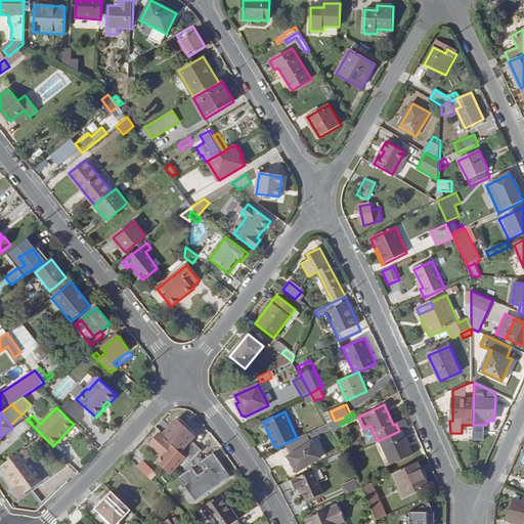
[(332,428),(334,432),(339,426),(346,420),(345,417),(335,421),(329,424),(332,428)]
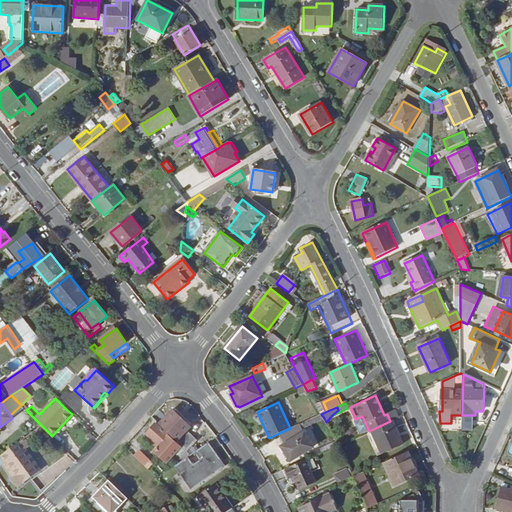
[(165,418),(168,421),(176,413),(173,409),(165,418)]
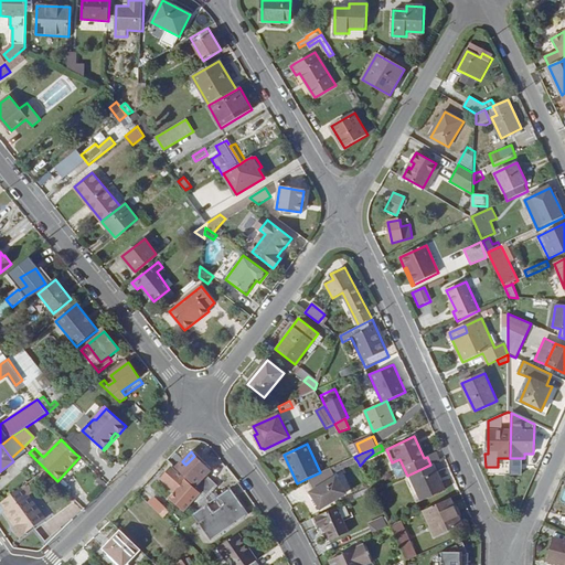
[(435,452),(427,457),(430,465),(439,461),(435,452)]
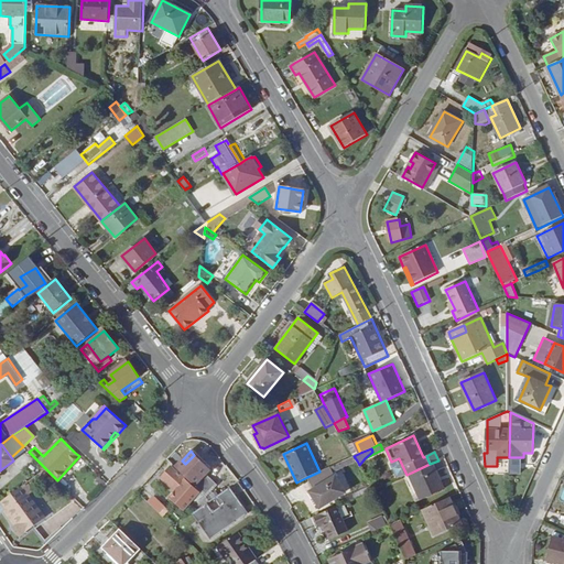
[(210,470),(194,455),(185,464),(182,461),(175,466),(179,470),(195,486),(204,495),(206,497),(218,486),(206,475),(210,470)]
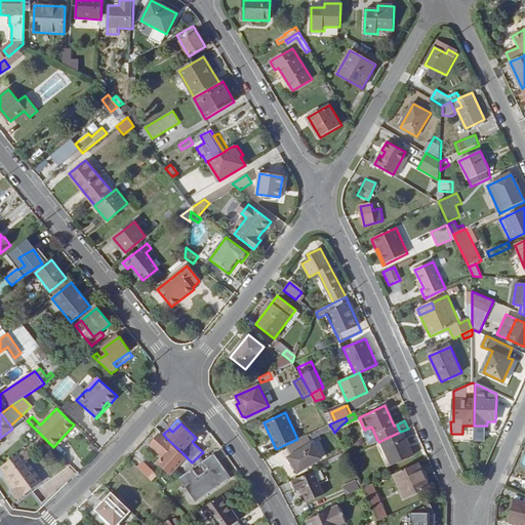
[(332,429),(329,425),(307,435),(310,440),(332,429)]
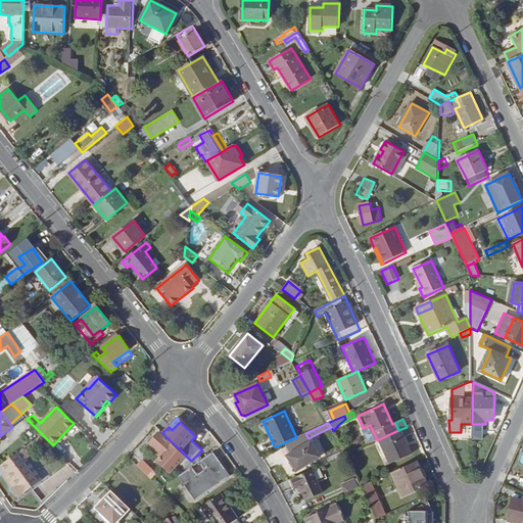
[(485,424),(472,424),(472,442),(484,442),(485,424)]
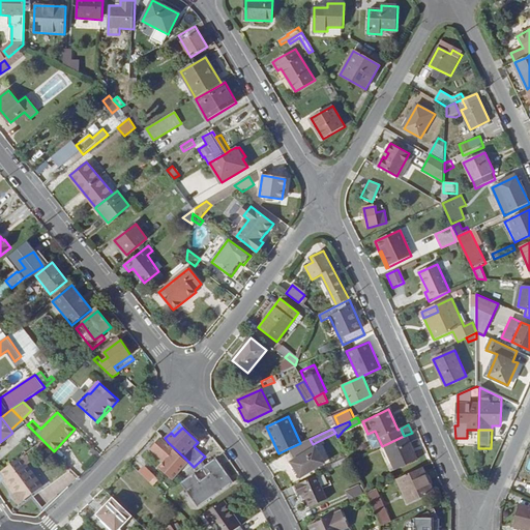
[(367,437),(373,450),(382,446),(375,431),(367,434),(367,437)]
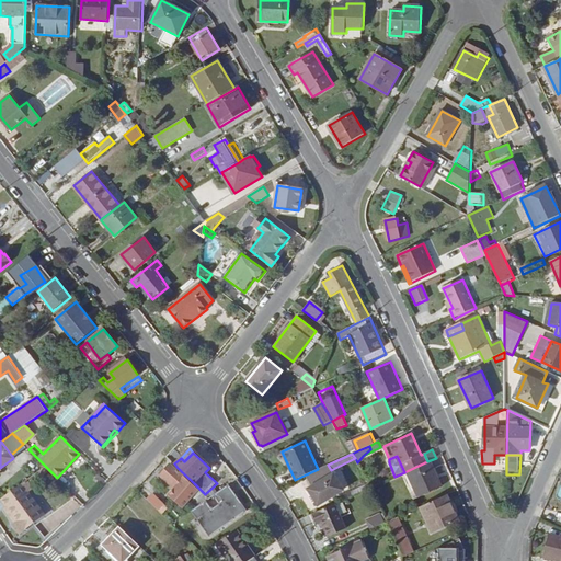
[(427,461),(407,471),(419,497),(443,487),(438,480),(436,481),(427,461)]
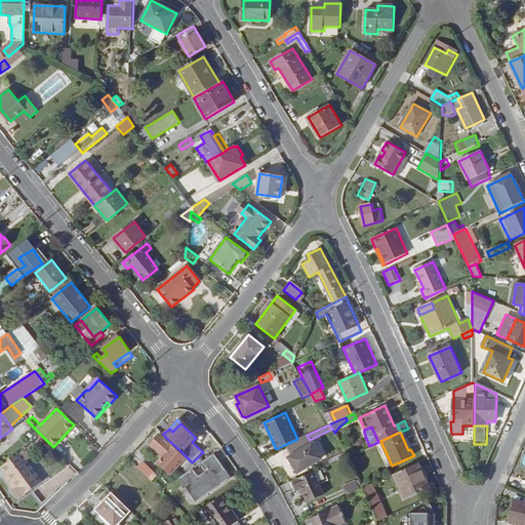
[(186,457),(159,434),(150,443),(162,455),(175,468),(186,457)]
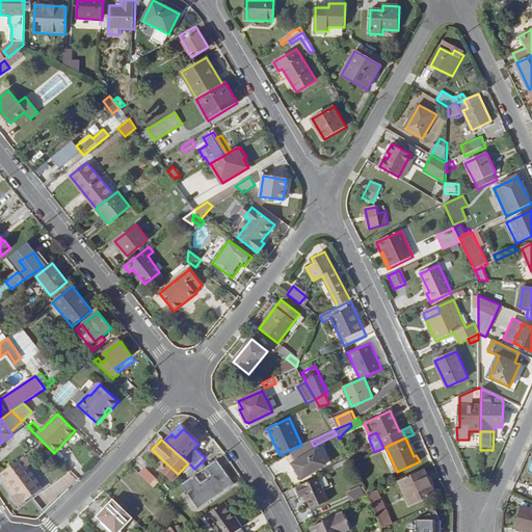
[(296,461),(316,450),(314,446),(311,441),(301,445),(290,450),(296,461)]
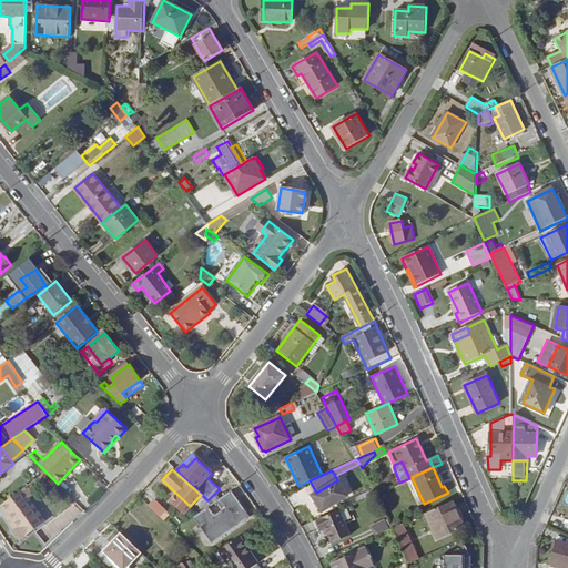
[(330,507),(337,501),(346,496),(337,480),(316,493),(321,499),(316,501),(321,510),(328,506),(330,507)]
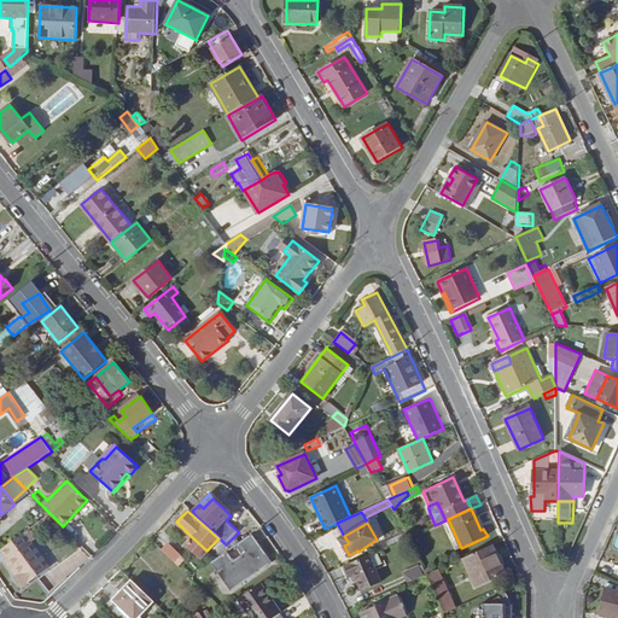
[(51,567),(24,532),(3,549),(10,558),(6,560),(13,570),(17,567),(22,573),(17,577),(24,587),(51,567)]
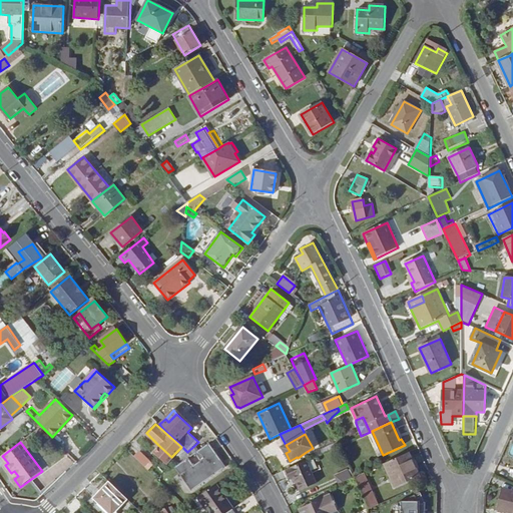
[(183,462),(175,467),(185,472),(186,471),(192,479),(191,480),(191,490),(225,467),(221,460),(218,462),(212,454),(215,452),(209,444),(191,456),(183,462)]
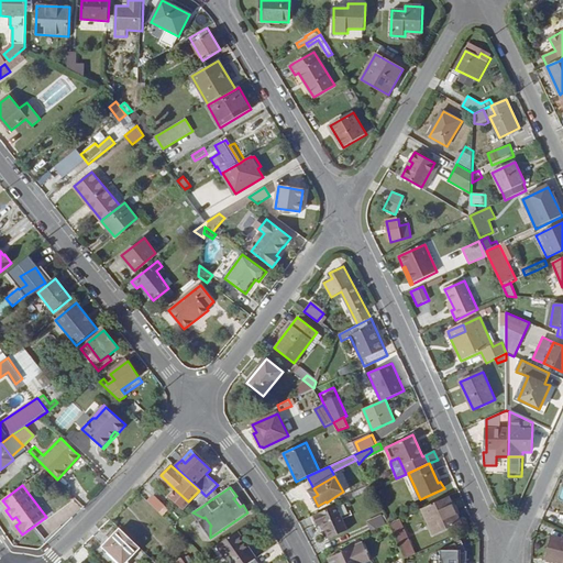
[(188,501),(174,488),(166,496),(180,509),(188,501)]
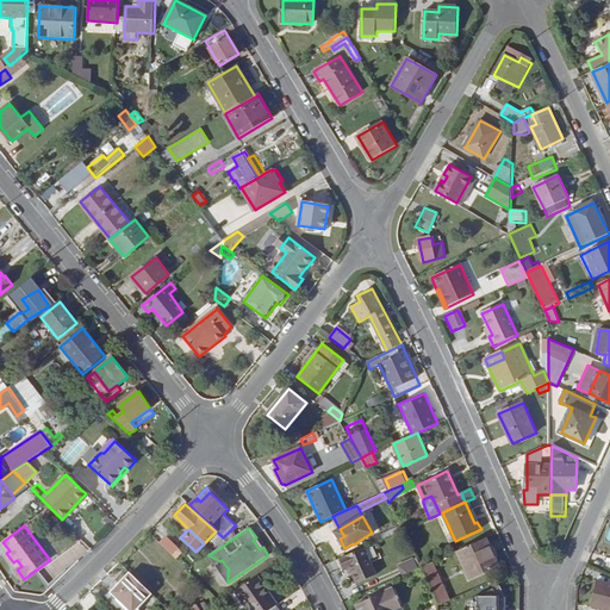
[(218,549),(228,542),(223,537),(221,535),(212,541),(218,549)]
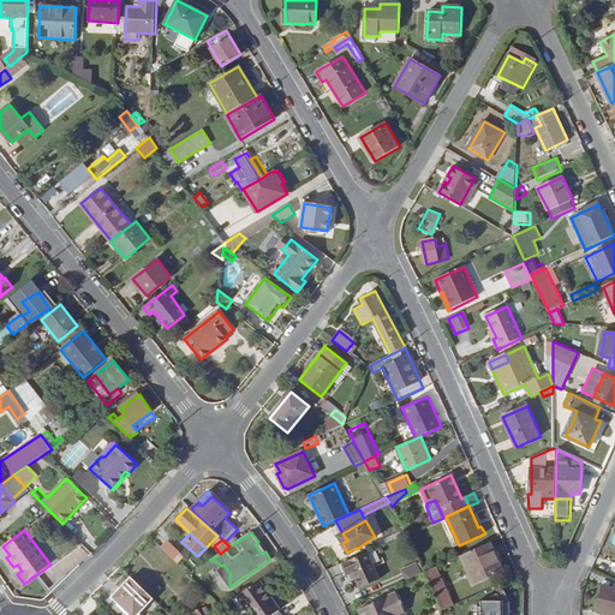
[(166,541),(161,545),(172,557),(177,554),(166,541)]
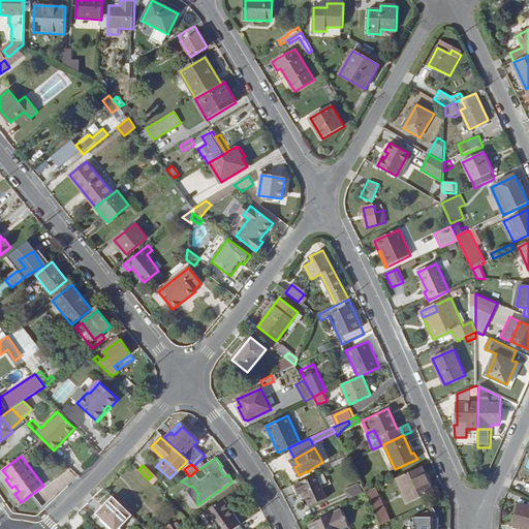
[(407,502),(432,491),(422,466),(396,478),(407,502)]
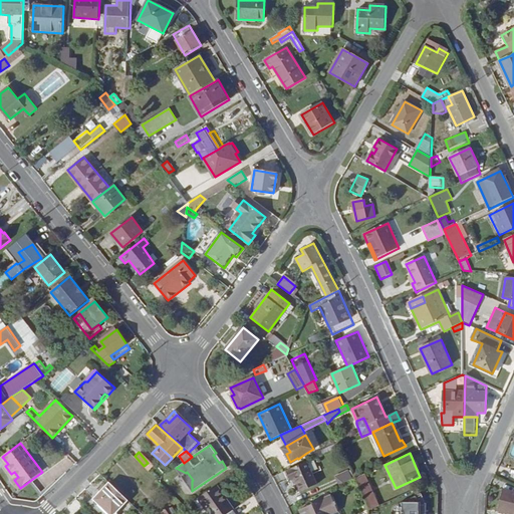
[(307,461),(286,471),(290,480),(294,478),(300,492),(316,484),(307,461)]
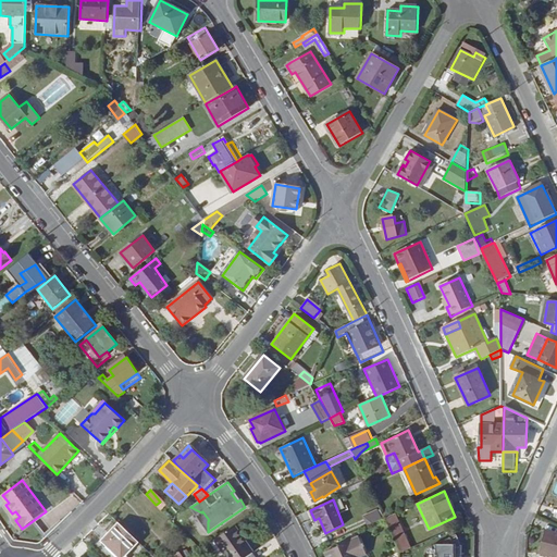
[(190,507),(208,532),(208,521),(209,520),(202,511),(201,512),(190,507)]
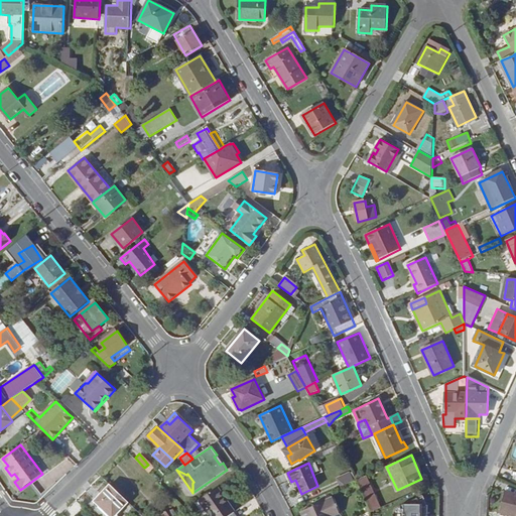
[(354,476),(356,480),(366,476),(365,472),(354,476)]
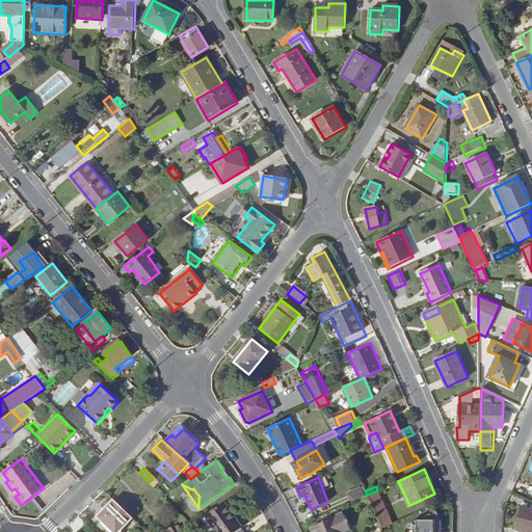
[(338,499),(342,507),(367,495),(365,490),(364,487),(338,499)]
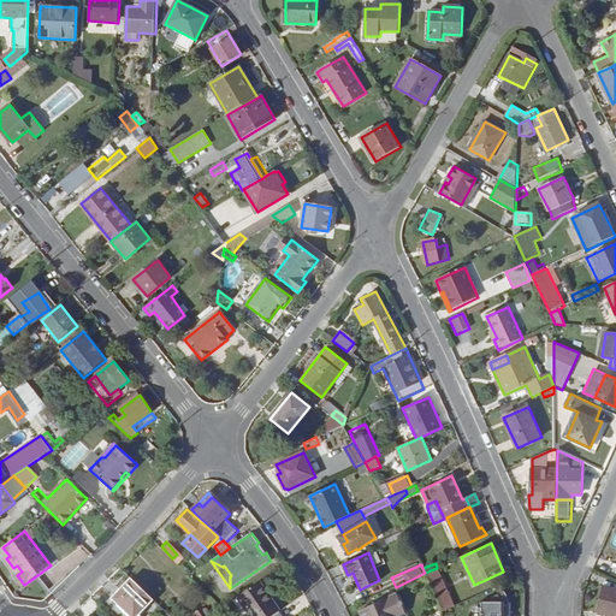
[(425,573),(443,611),(458,604),(467,600),(465,594),(451,600),(437,568),(425,573)]
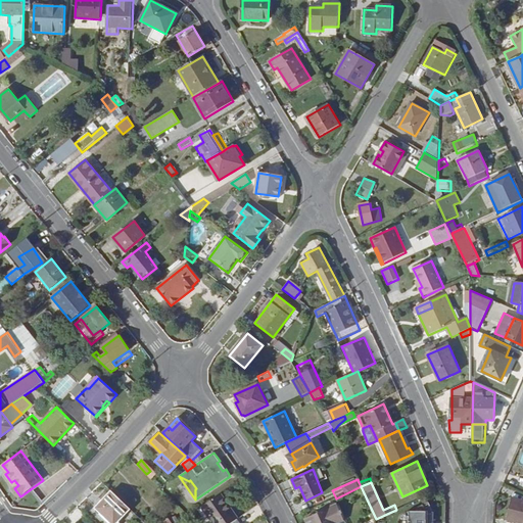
[(114,522),(130,508),(112,491),(96,508),(111,522),(114,522)]
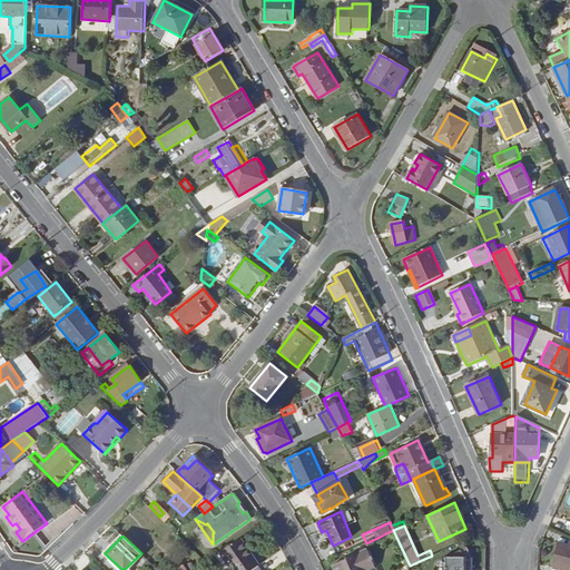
[(232,569),(253,569),(257,567),(259,566),(241,538),(234,542),(220,552),(232,569)]
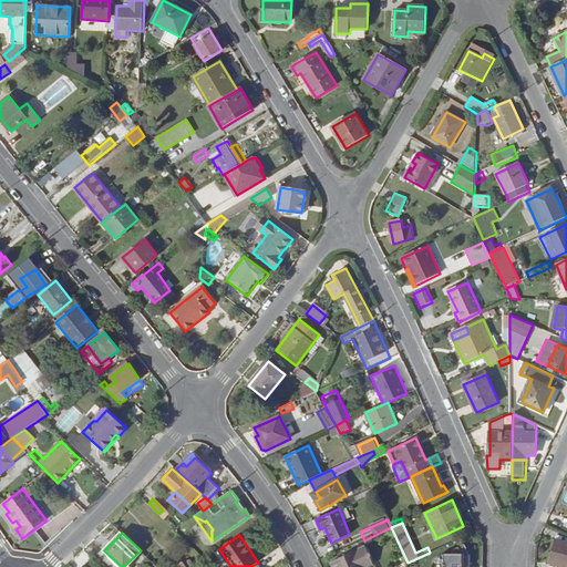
[(566,566),(566,543),(555,540),(549,564),(566,566)]
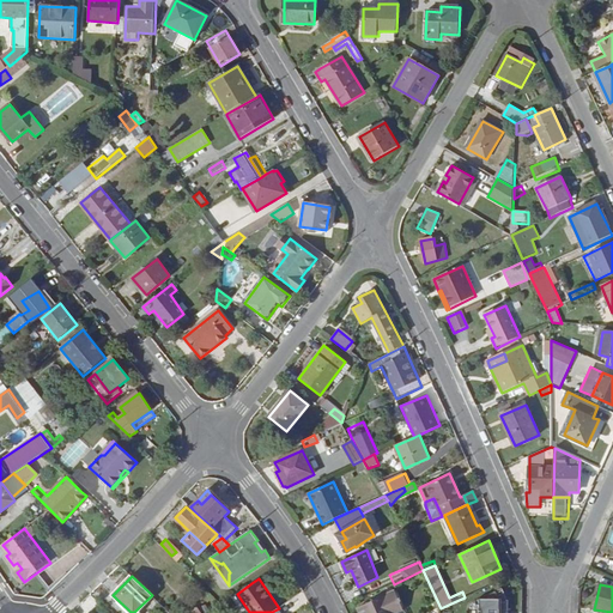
[(502,589),(496,592),(499,600),(508,600),(502,589)]
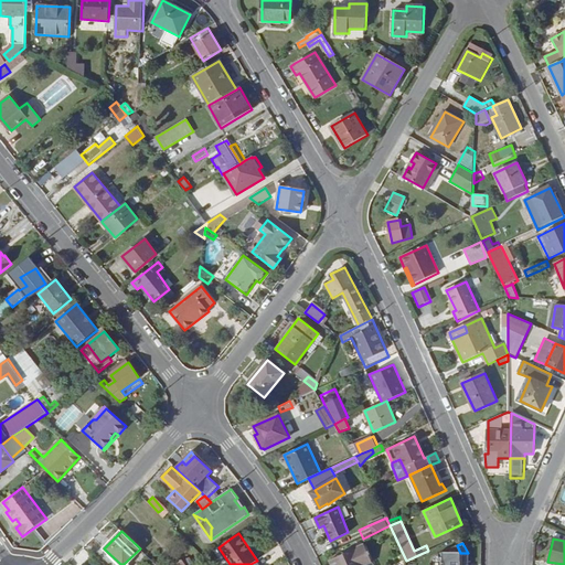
[(365,545),(330,561),(332,564),(363,564),(364,564),(372,562),(365,545)]
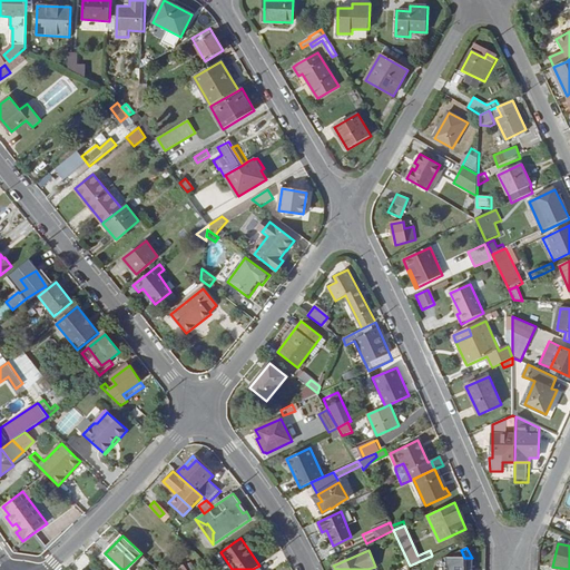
[(467,569),(472,569),(473,558),(472,558),(464,558),(461,550),(442,559),(446,569),(448,569),(467,569)]
